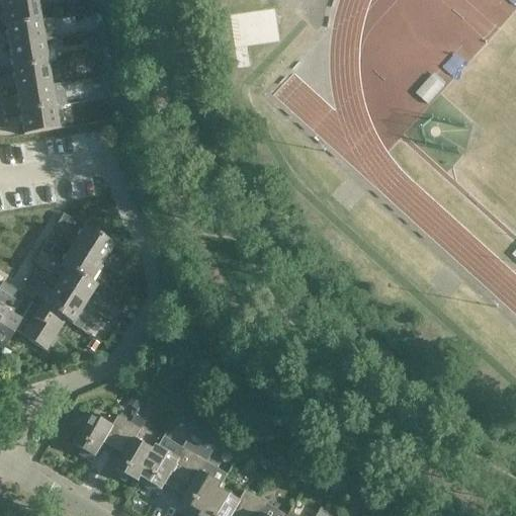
[(6,25),(41,19),(37,0),(8,0),(3,4),(6,25)]
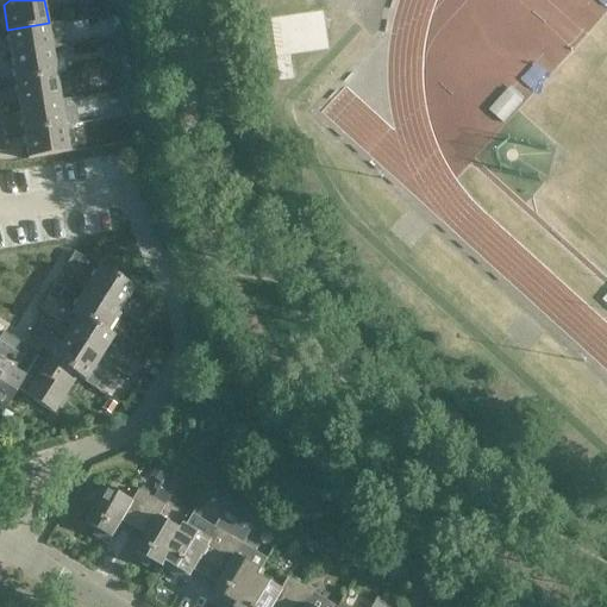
[(99,0),(98,2),(99,10),(113,7),(112,0),(99,0)]
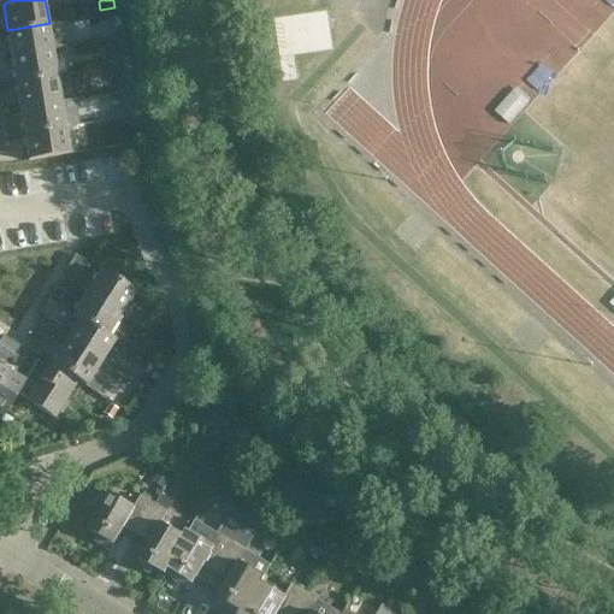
[(63,21),(49,23),(7,30),(7,31),(10,30),(13,55),(53,49),(66,47),(63,21)]
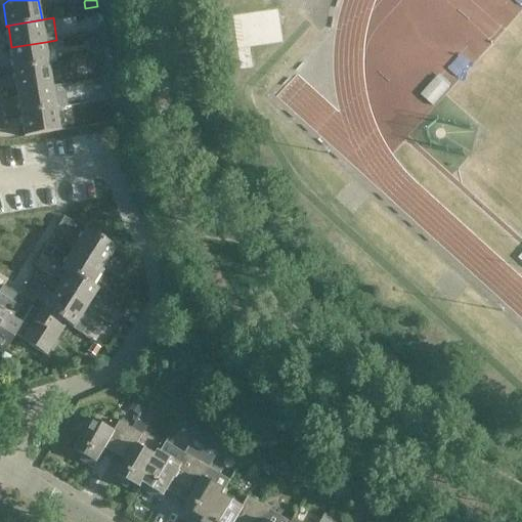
[(15,69),(49,63),(45,42),(11,47),(15,69)]
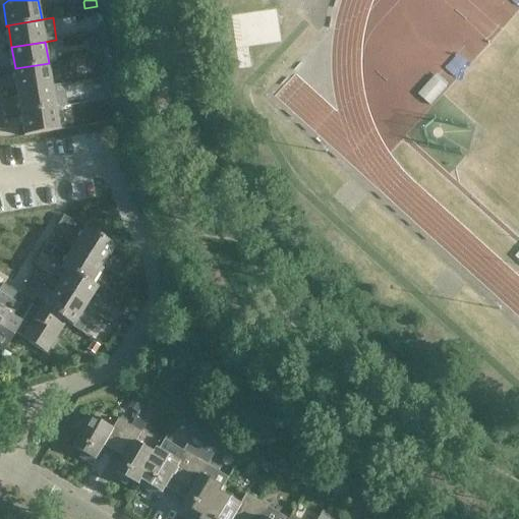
[(18,91),(52,84),(49,63),(15,68),(18,91)]
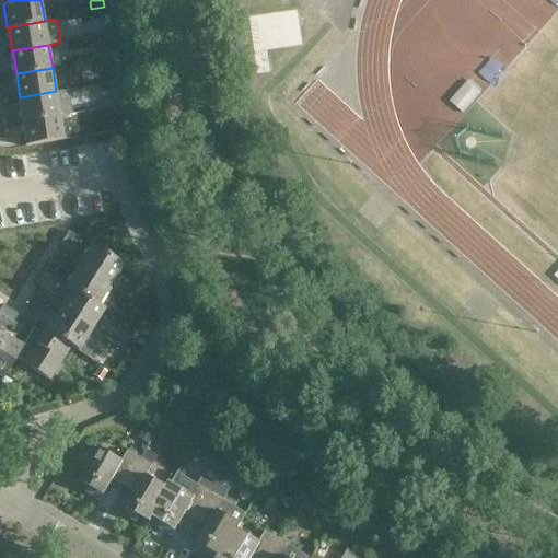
[(68,89),(56,91),(20,97),(24,120),(67,113),(72,113),(68,89)]
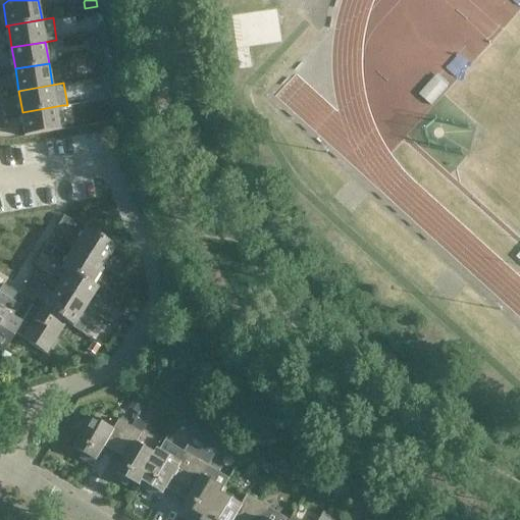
[(65,127),(62,105),(22,112),(26,135),(65,127)]
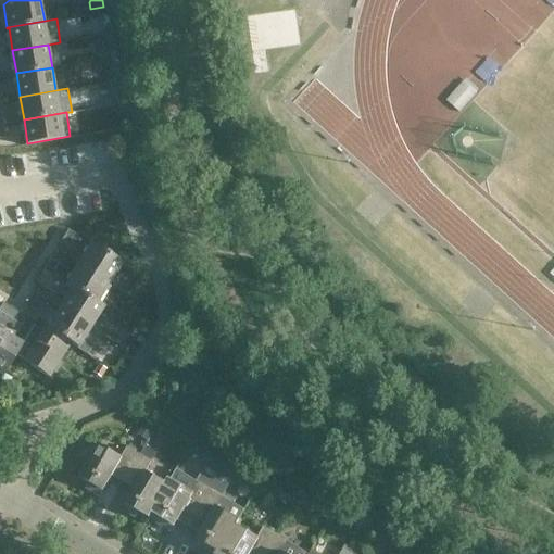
[(63,240),(71,246),(78,234),(70,228),(63,240)]
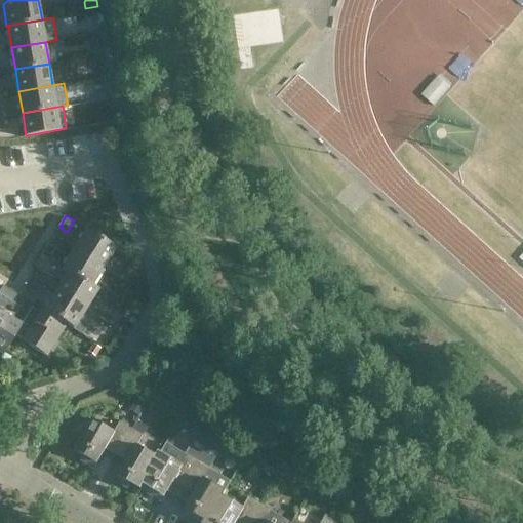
[(75,248),(104,267),(116,247),(86,229),(75,248)]
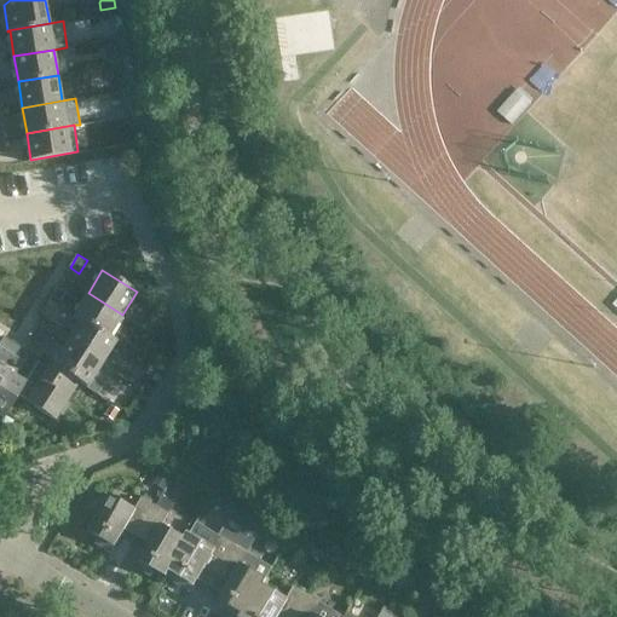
[(50,299),(59,305),(68,292),(58,286),(50,299)]
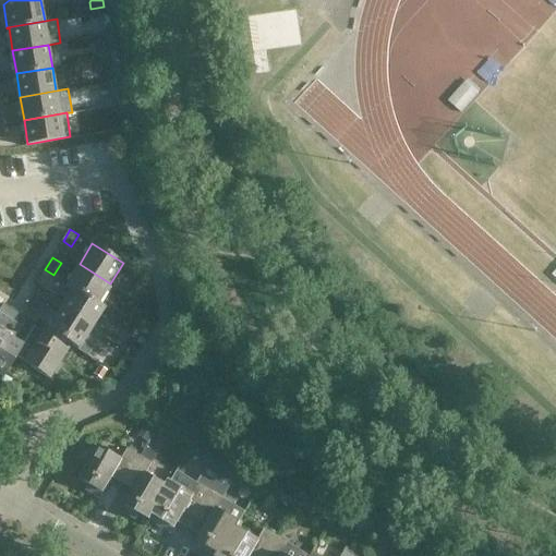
[(72,289),(73,288),(98,303),(99,302),(110,283),(80,264),(65,285),(72,289)]
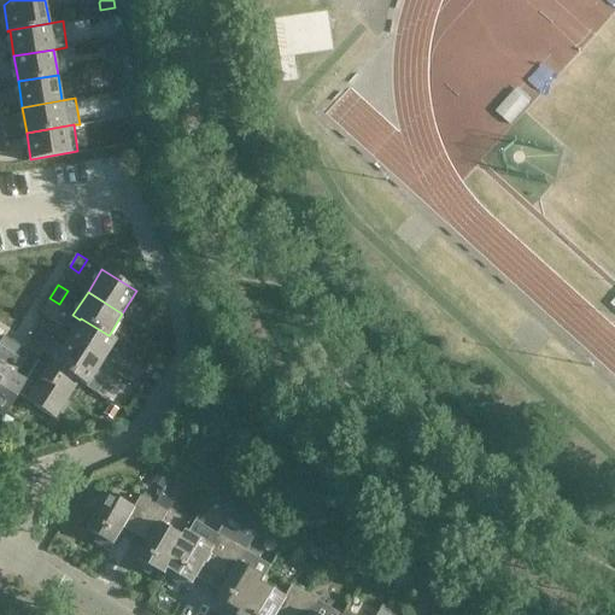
[(51,317),(59,304),(50,298),(41,311),(51,317)]
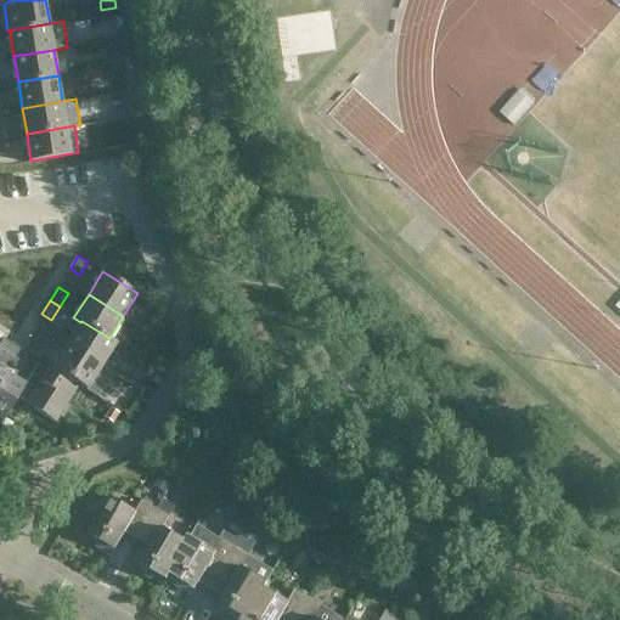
[(60,306),(51,320),(66,328),(67,326),(74,332),(67,343),(102,365),(118,342),(111,337),(110,338),(82,321),(80,322),(73,317),(74,316),(60,306)]
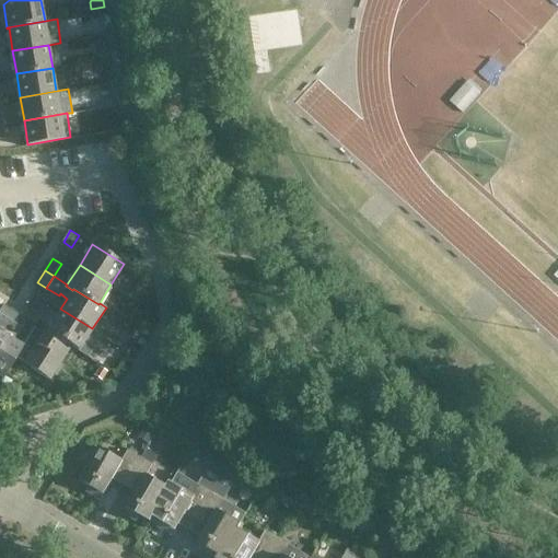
[(147,281),(138,282),(139,293),(148,291),(147,281)]
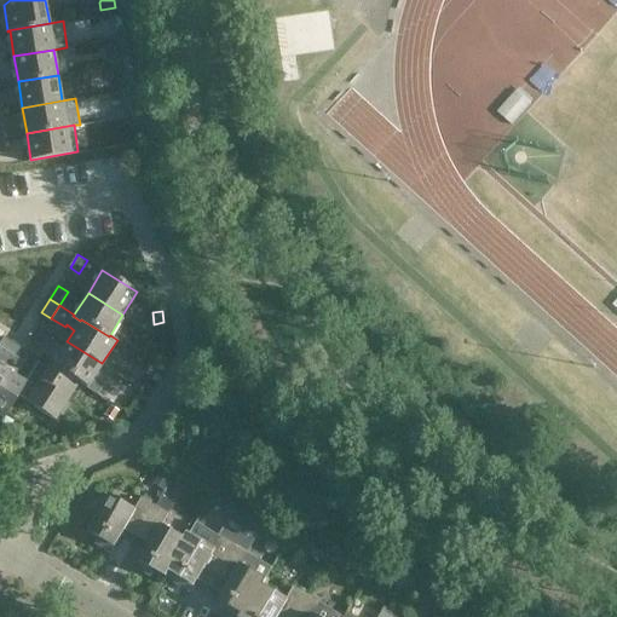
[(44,345),(52,332),(44,326),(35,339),(44,345)]
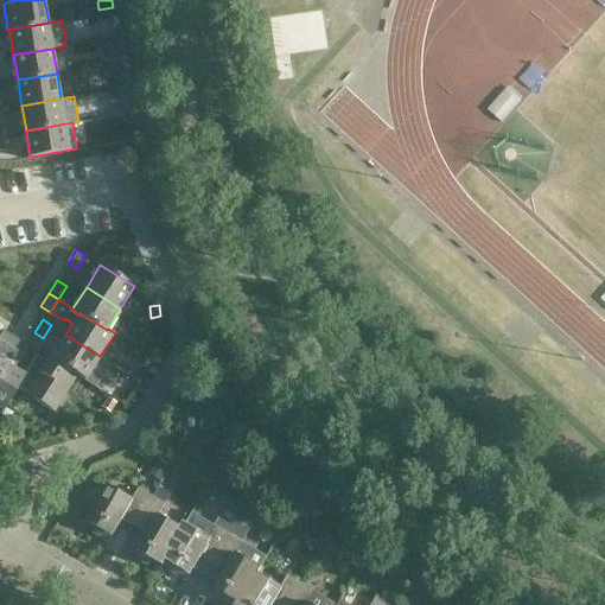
[(0,337),(0,364),(18,337),(6,329),(0,337)]
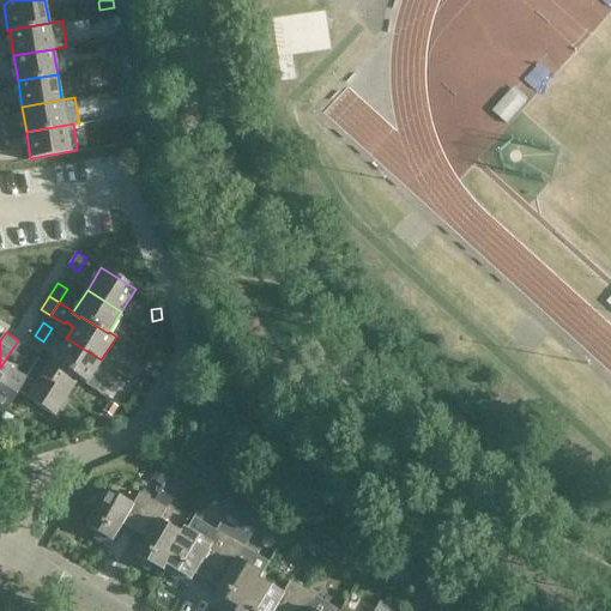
[(66,338),(53,361),(79,377),(88,382),(97,388),(112,367),(101,360),(66,338)]
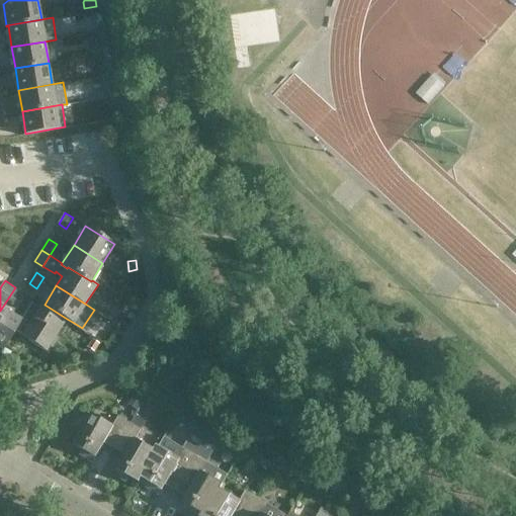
[(16,329),(15,329),(21,319),(14,315),(26,294),(15,287),(0,311),(0,345),(4,348),(16,329)]
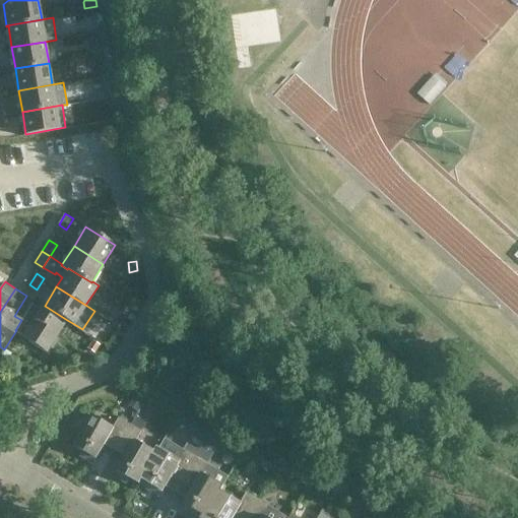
[(136,300),(129,296),(124,303),(132,308),(136,300)]
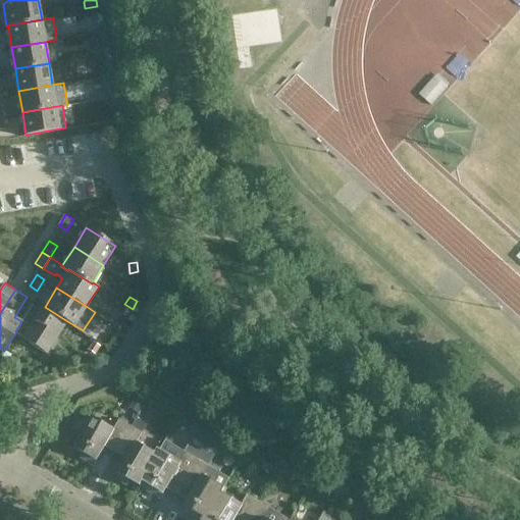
[(21,321),(15,331),(16,331),(23,336),(22,338),(47,352),(67,321),(45,307),(42,311),(32,304),(21,321)]
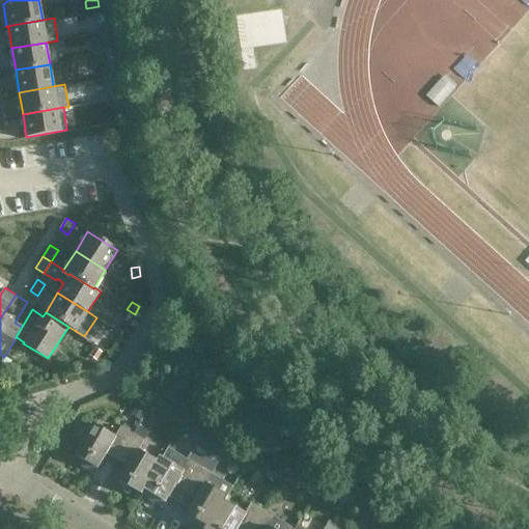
[(130,311),(126,318),(131,321),(135,314),(130,311)]
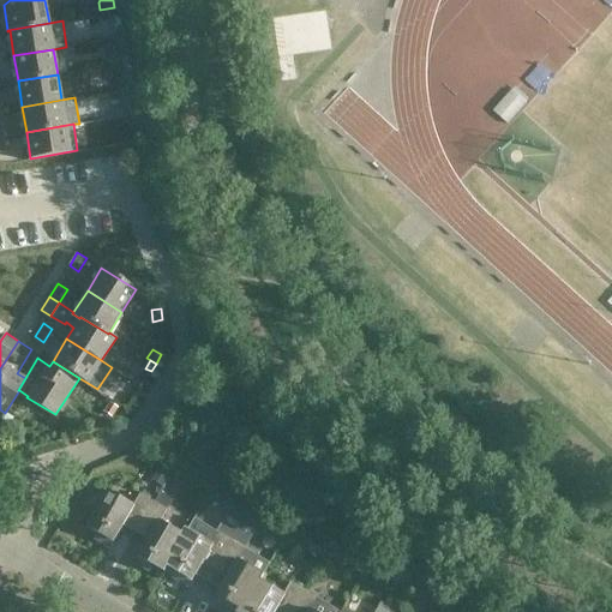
[(112,400),(106,409),(113,414),(119,405),(112,400)]
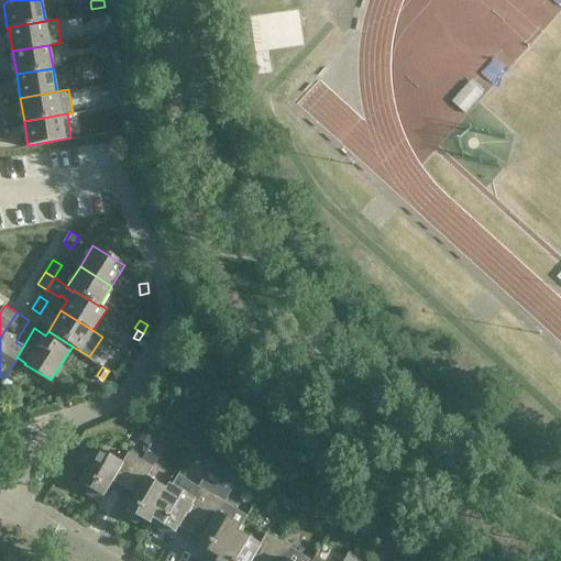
[(158,430),(147,424),(141,433),(152,440),(158,430)]
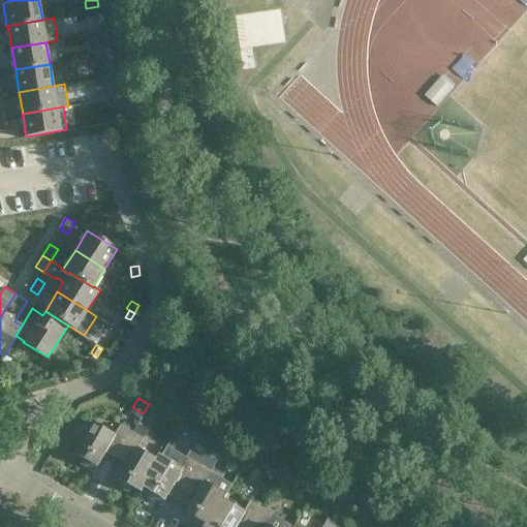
[(118,457),(133,430),(123,424),(117,433),(95,421),(76,452),(86,458),(84,462),(96,470),(107,451),(118,457)]
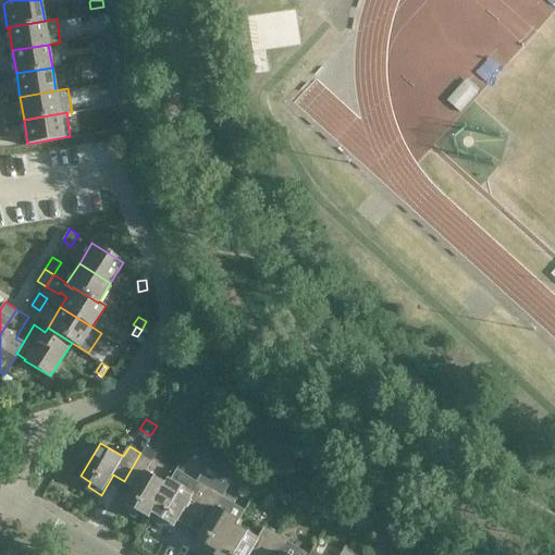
[(140,453),(124,481),(136,488),(124,508),(138,516),(140,512),(151,518),(155,513),(152,512),(170,484),(168,482),(147,470),(153,460),(158,452),(147,445),(143,454),(140,453)]
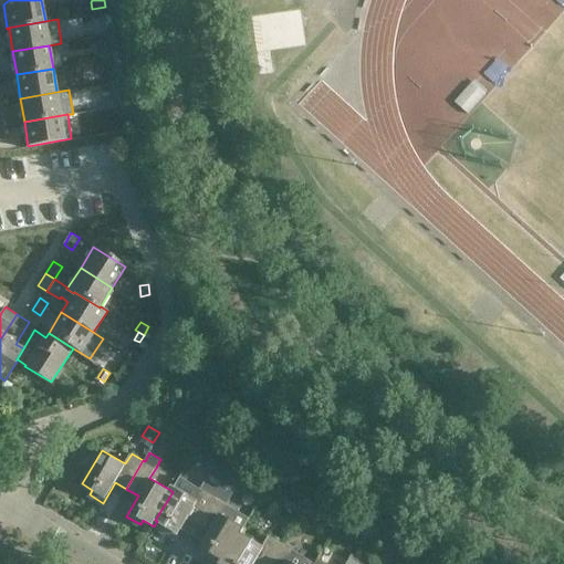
[(199,525),(216,497),(231,470),(219,463),(204,489),(179,474),(170,490),(173,492),(155,520),(157,521),(165,525),(162,531),(176,539),(188,519),(199,525)]
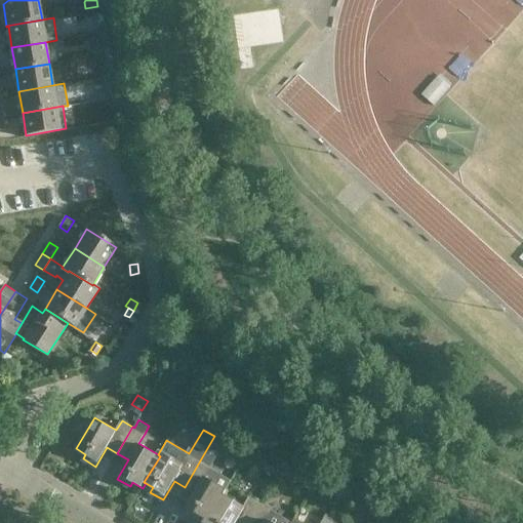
[(214,436),(200,460),(185,487),(195,493),(184,512),(197,520),(200,515),(207,519),(208,520),(224,493),(225,494),(234,480),(211,467),(226,443),(214,436)]
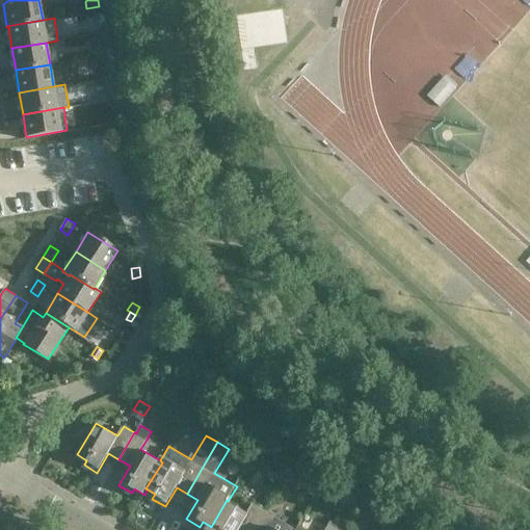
[(288,472),(287,475),(288,479),(291,480),(295,479),(296,476),(295,473),(292,471),(288,472)]
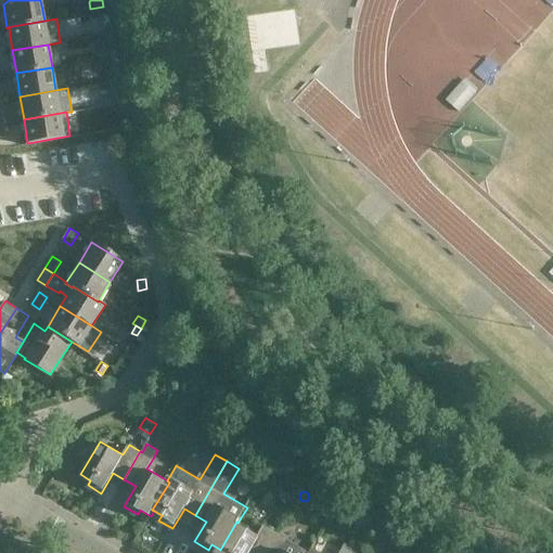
[(236,522),(220,550),(219,549),(216,552),(264,552),(277,531),(265,524),(258,535),(238,523),(236,522)]
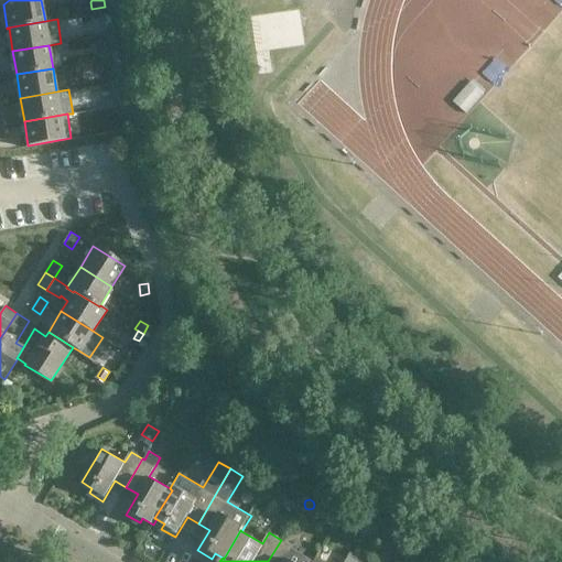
[(281,540),(268,561),(312,561),(314,559),(293,547),(281,540)]
